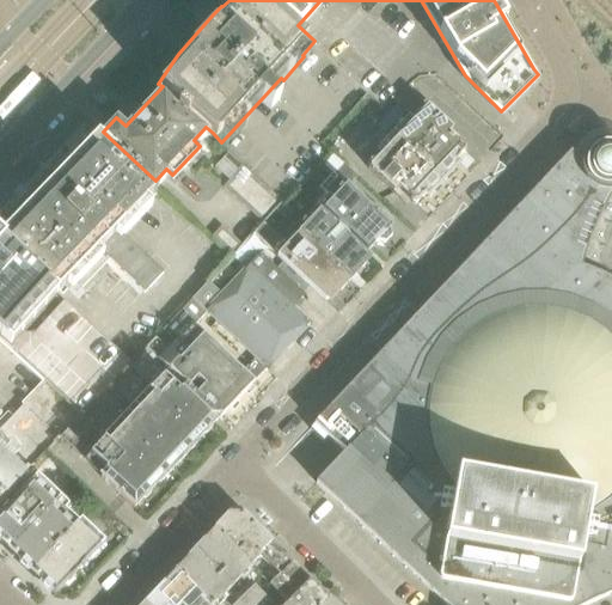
[(391,129),(442,177),(456,163),(454,157),(464,147),(446,130),(451,126),(426,102),(411,116),(408,112),(391,129)]
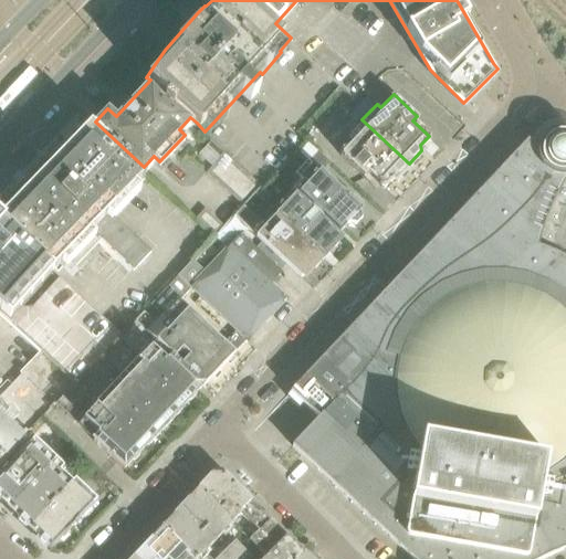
[(398,175),(409,164),(362,119),(349,134),(353,137),(339,150),(367,175),(370,171),(384,183),(392,175),(398,175)]
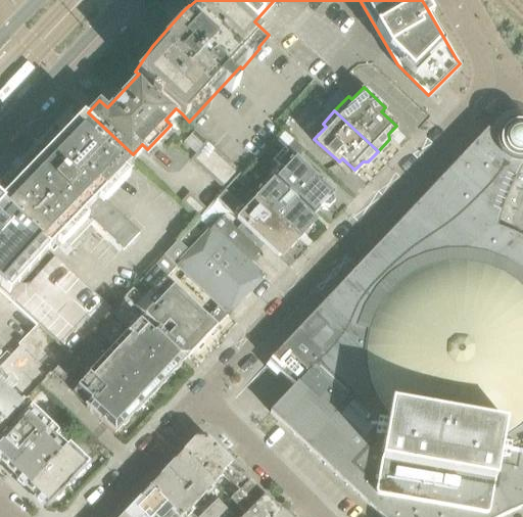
[(0,185),(0,201),(47,248),(49,246),(85,209),(124,246),(139,229),(100,193),(132,159),(129,157),(133,154),(88,112),(86,111),(85,112),(86,113),(85,113),(83,111),(49,147),(32,166),(26,158),(0,185)]
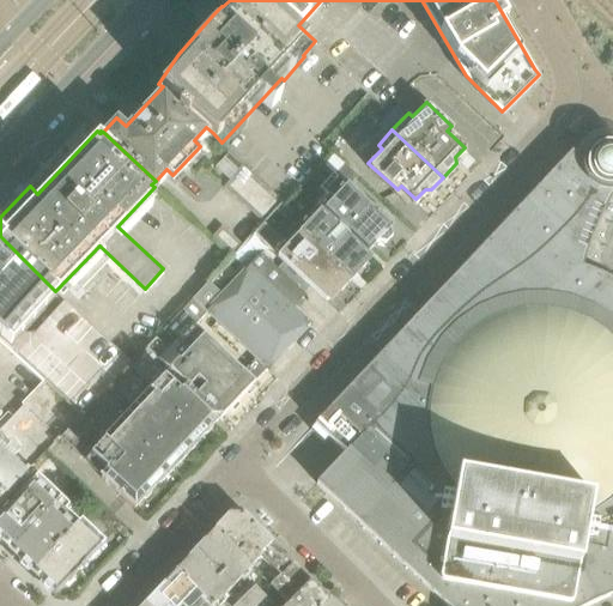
[(611,219),(612,212),(612,197),(608,194),(612,188),(612,135),(611,135),(604,135),(596,138),(590,141),(586,147),(584,151),(583,151),(582,156),(582,158),(571,149),(571,147),(533,187),(534,188),(527,195),(526,194),(522,199),(523,199),(516,206),(507,216),(507,217),(499,224),(499,223),(496,228),(490,235),(489,235),(485,238),(486,240),(479,247),(478,246),(474,249),(475,250),(468,258),(467,258),(463,261),(465,261),(457,270),(456,268),(453,272),(454,273),(447,280),(447,279),(443,284),(436,291),(432,295),(432,296),(425,303),(425,302),(422,305),(422,307),(416,314),(414,314),(411,317),(412,317),(405,326),(404,325),(400,328),(401,329),(394,337),(393,335),(389,340),(390,340),(383,349),(382,347),(378,351),(380,352),(372,359),(372,358),(314,420),(345,448),(332,462),(316,479),(451,605),(576,605),(595,597),(610,591),(612,588),(612,276),(610,273),(599,268),(604,244),(607,232),(611,219)]
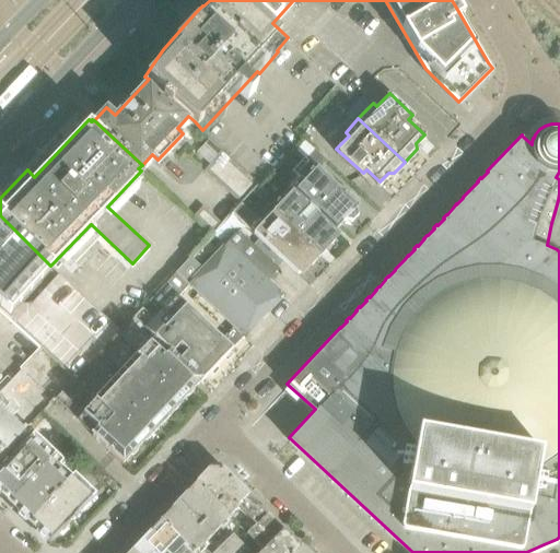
[(290,185),(335,227),(345,215),(352,218),(358,211),(356,204),(357,203),(345,192),(346,191),(318,165),(327,156),(313,143),(291,167),(298,172),(288,183),(290,185)]
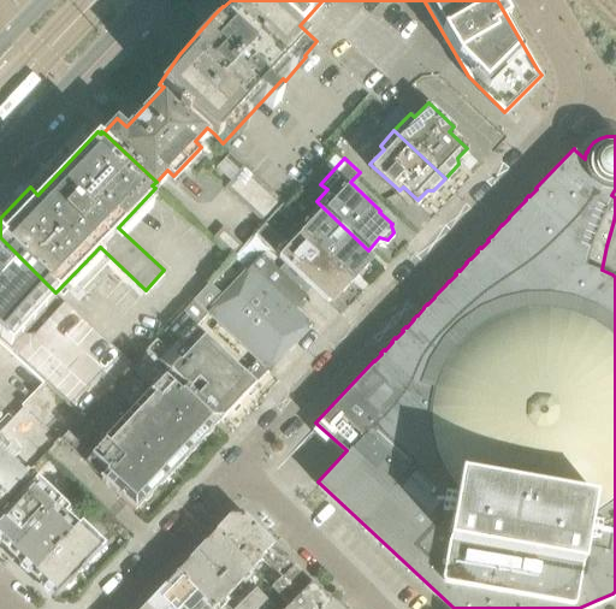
[(235,191),(253,171),(243,161),(225,182),(235,191)]
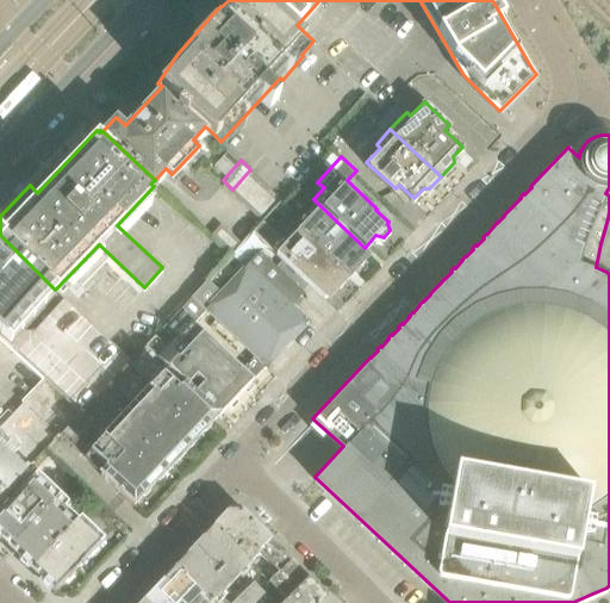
[(232,190),(242,198),(260,178),(250,169),(232,190)]
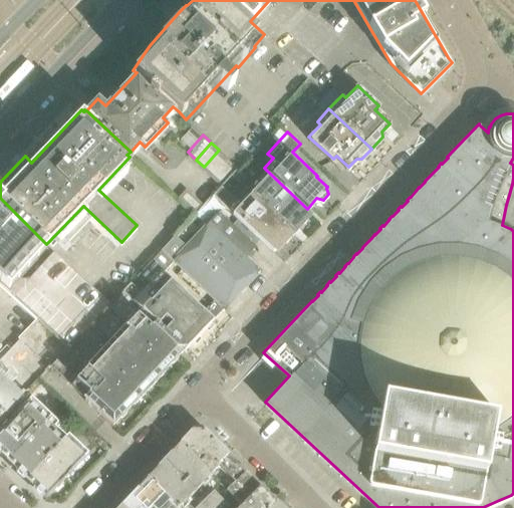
[(212,175),(228,157),(219,150),(204,167),(212,175)]
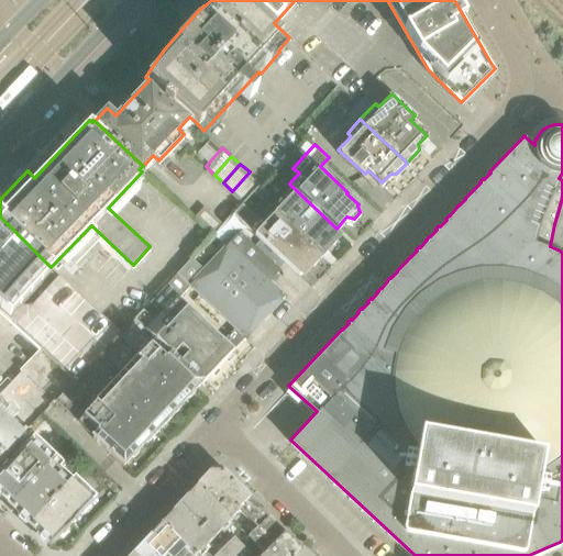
[(250,171),(232,191),(241,199),(258,180),(250,171)]
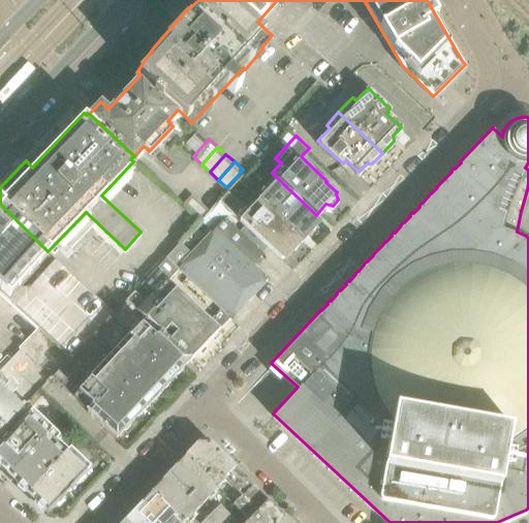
[(317,216),(316,215),(274,175),(255,193),(258,196),(299,237),(306,228),(311,227),(311,228),(317,222),(316,222),(317,217),(317,216)]
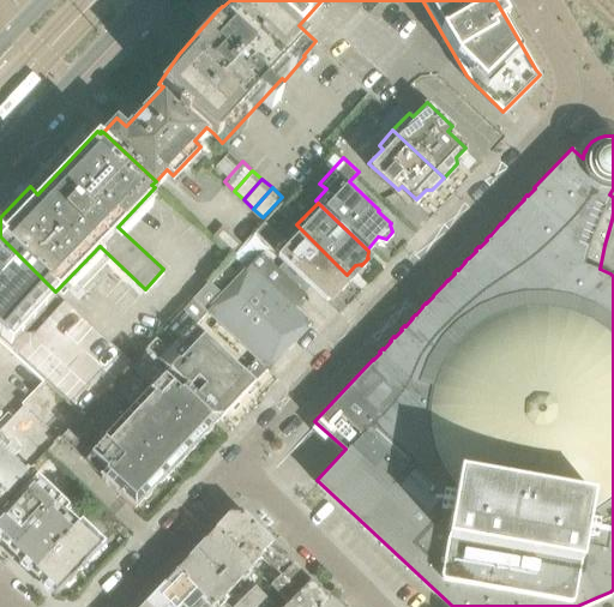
[(347,280),(347,275),(300,228),(288,240),(264,218),(254,229),(326,298),(336,288),(339,287),(341,287),(347,281),(347,280)]
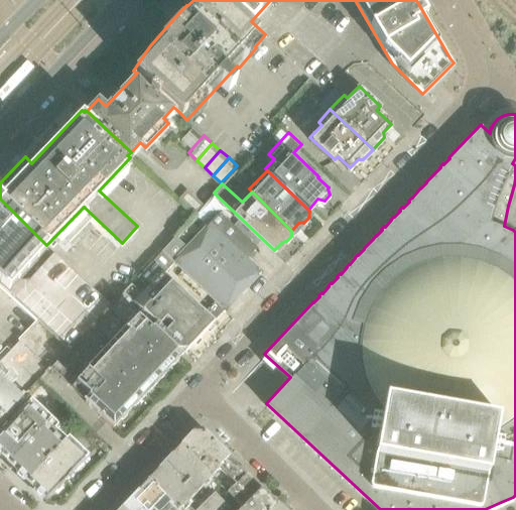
[(205,202),(186,185),(178,195),(197,211),(205,202)]
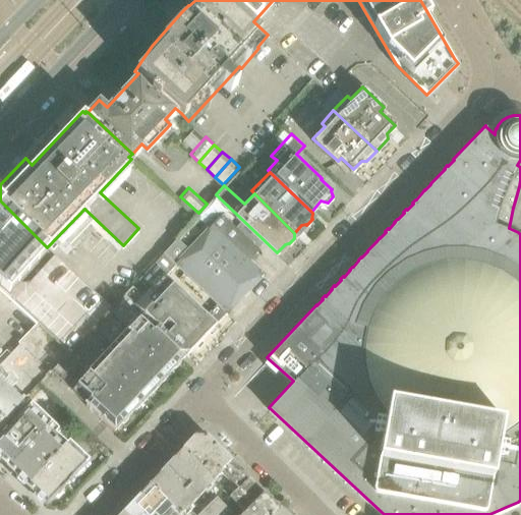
[(42,253),(47,247),(0,201),(0,265),(16,281),(42,253)]
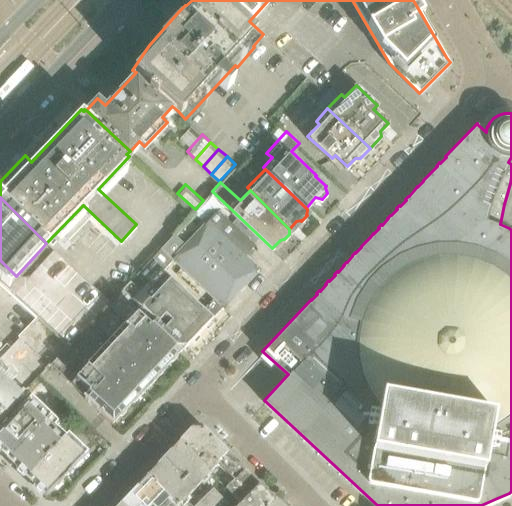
[(259,266),(244,251),(254,241),(218,207),(208,217),(206,215),(201,220),(202,221),(175,250),(174,249),(170,253),(175,258),(175,259),(192,275),(219,301),(220,300),(223,304),(237,289),(259,266)]
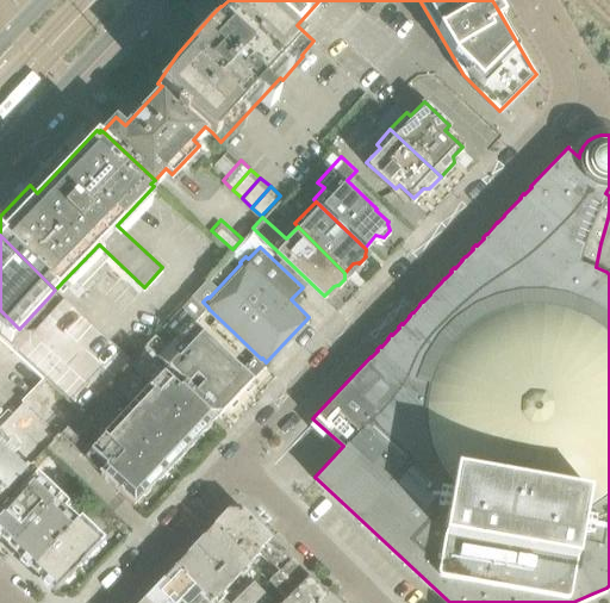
[(195,317),(206,306),(192,292),(162,323),(172,333),(191,312),(195,317)]
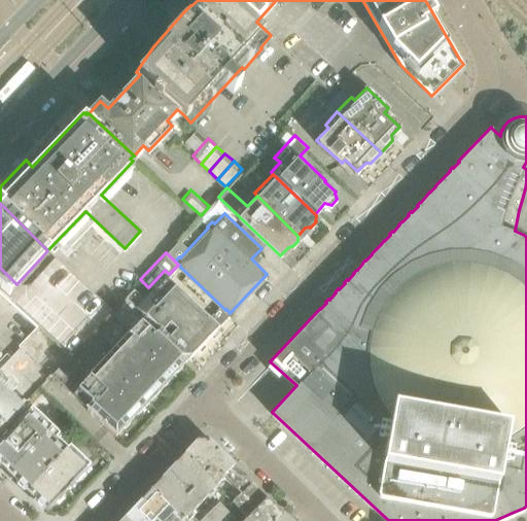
[(165,274),(135,305),(188,355),(188,356),(218,325),(165,274)]
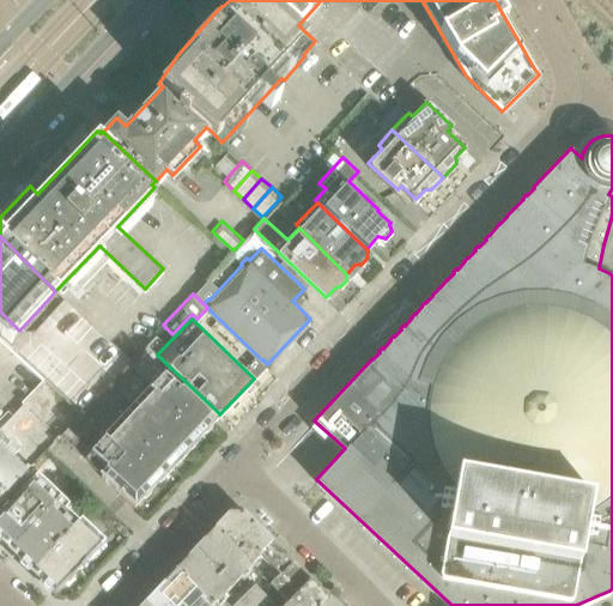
[(219,413),(157,355),(146,344),(133,358),(134,358),(128,364),(138,374),(151,359),(155,363),(141,376),(180,412),(135,460),(105,431),(90,448),(107,464),(99,470),(135,503),(158,478),(159,479),(196,440),(195,438),(219,413)]
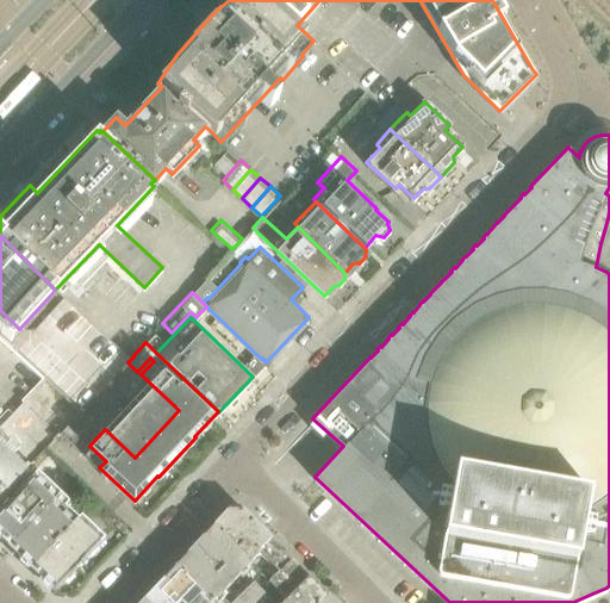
[(25,397),(13,409),(18,414),(30,402),(25,397)]
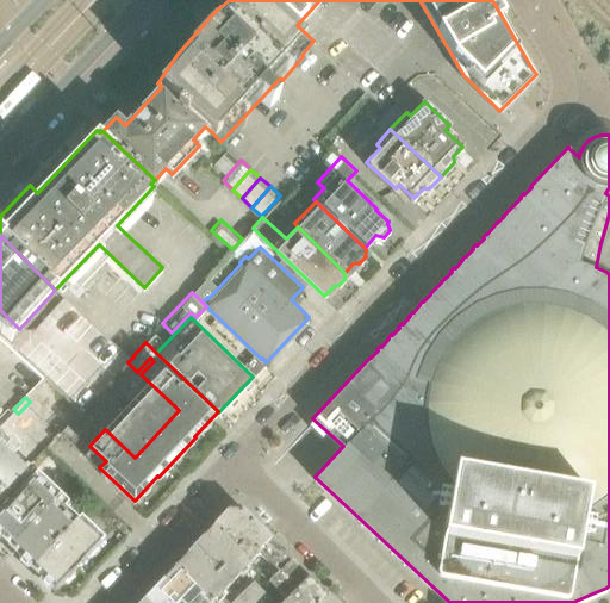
[(13,409),(6,416),(12,421),(18,414),(13,409)]
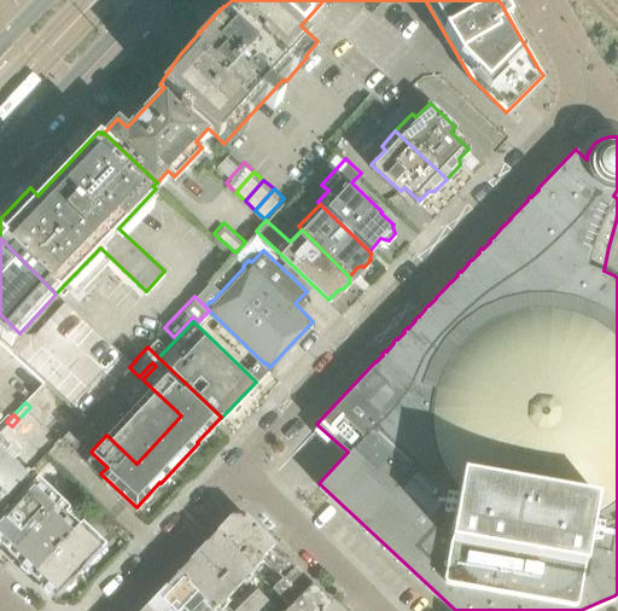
[(6,422),(0,428),(5,434),(12,426),(6,422)]
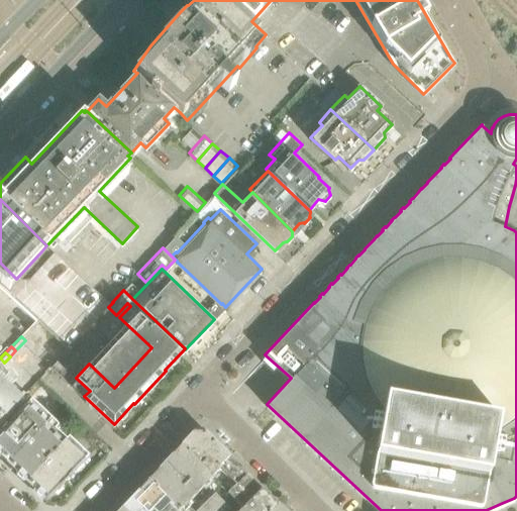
[(0,418),(23,394),(0,373),(0,418)]
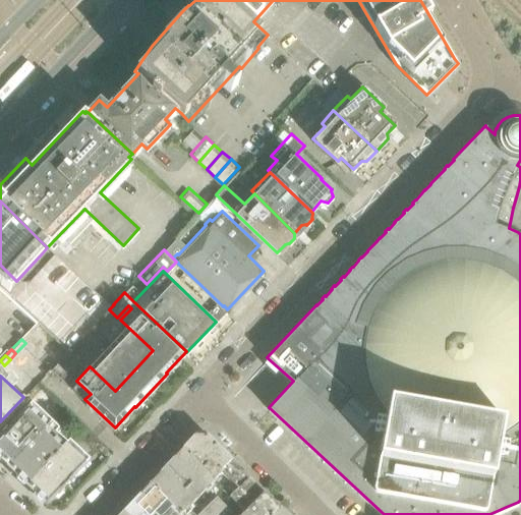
[(0,455),(8,463),(52,418),(31,399),(26,404),(25,403),(0,431),(0,455)]
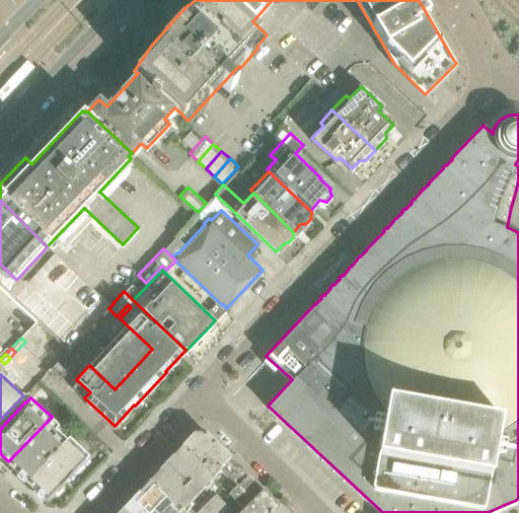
[(60,424),(52,417),(8,461),(8,462),(27,481),(69,435),(68,435),(66,437),(57,428),(60,424)]
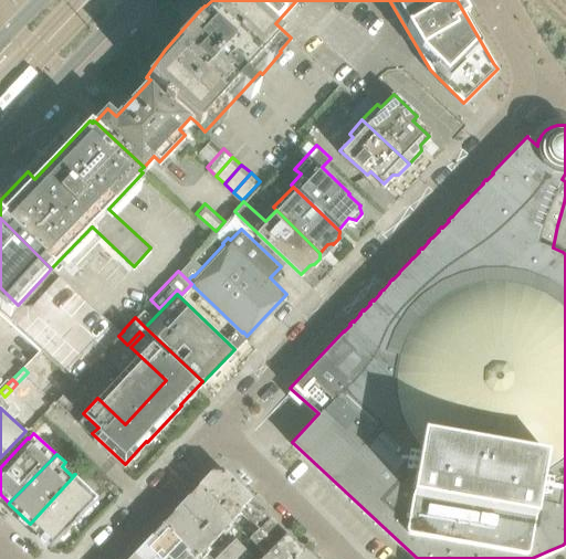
[(211,471),(199,484),(233,516),(240,509),(251,518),(241,528),(249,535),(269,516),(224,471),(223,471),(211,471)]
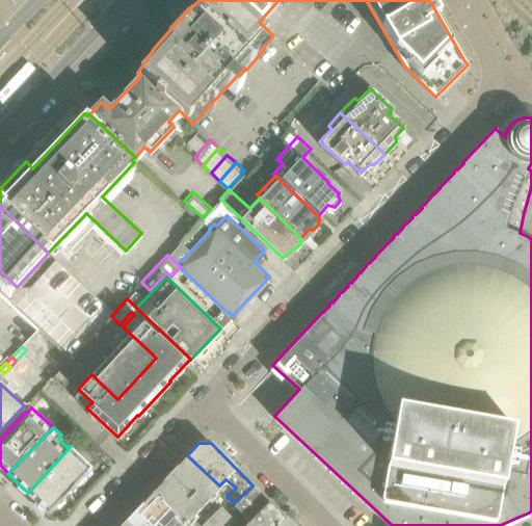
[(71,446),(28,493),(27,493),(47,511),(48,511),(49,513),(87,472),(86,472),(91,467),(71,446)]
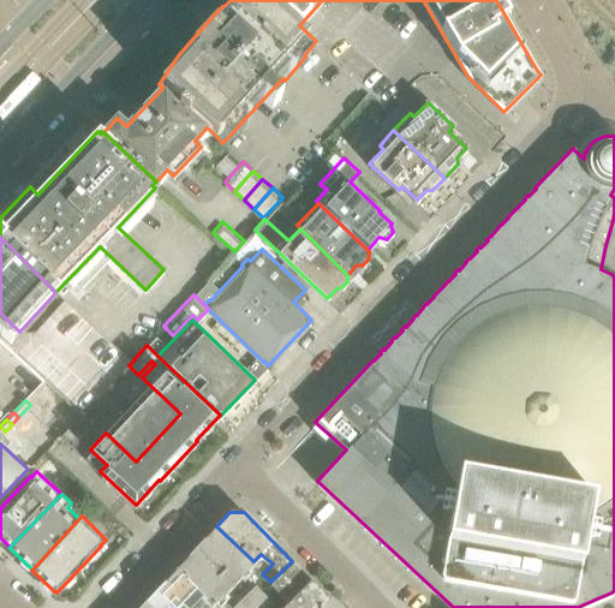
[(216,526),(196,548),(233,584),(239,590),(257,607),(278,607),(269,598),(270,597),(245,572),(252,565),(255,562),(254,561),(216,526)]
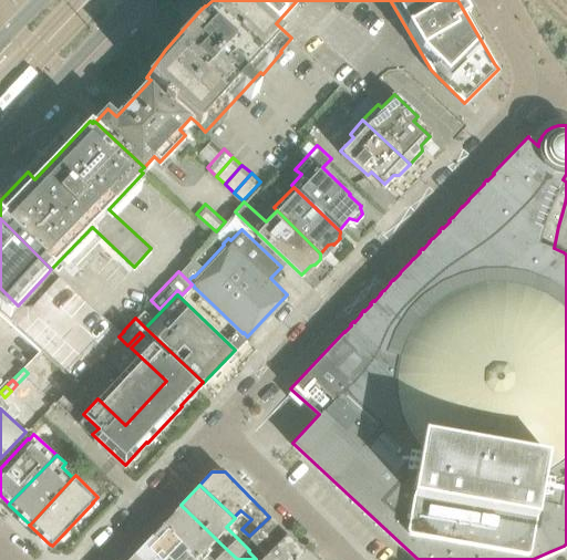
[(181,505),(163,524),(197,556),(204,548),(209,553),(216,559),(237,559),(220,543),(215,538),(181,505)]
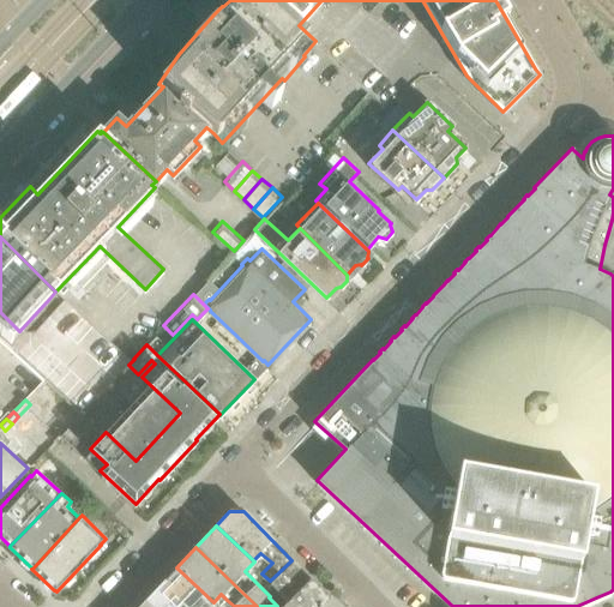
[(270,581),(288,600),(309,578),(292,560),(270,581)]
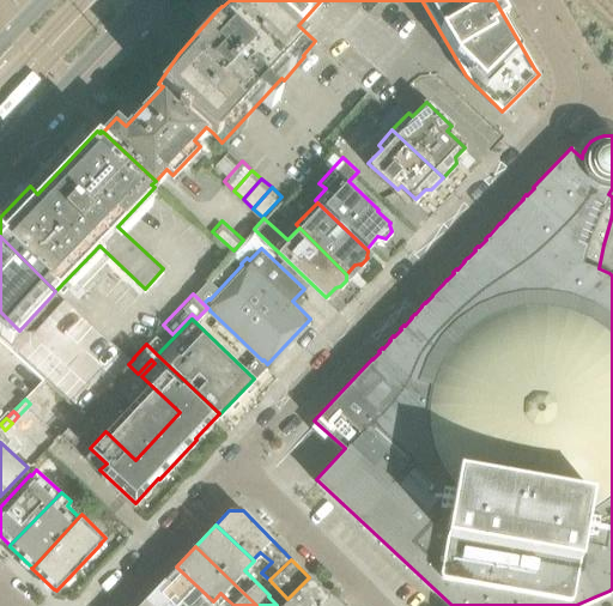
[(176,567),(145,599),(152,605),(174,605),(175,605),(174,605),(210,605),(214,603),(213,601),(176,567)]
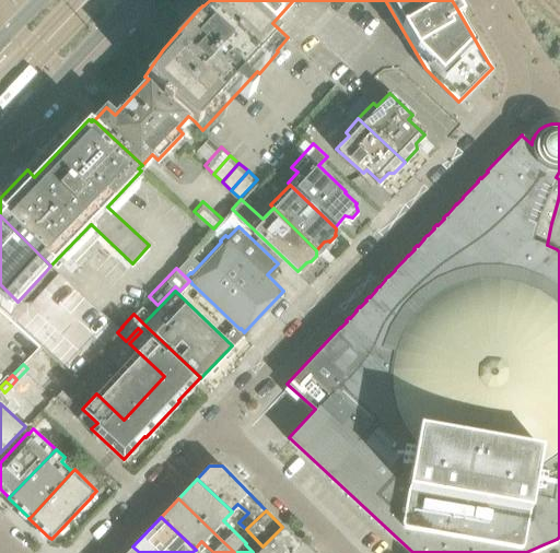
[(290,552),(300,544),(282,527),(263,546),(255,552),(290,552)]
